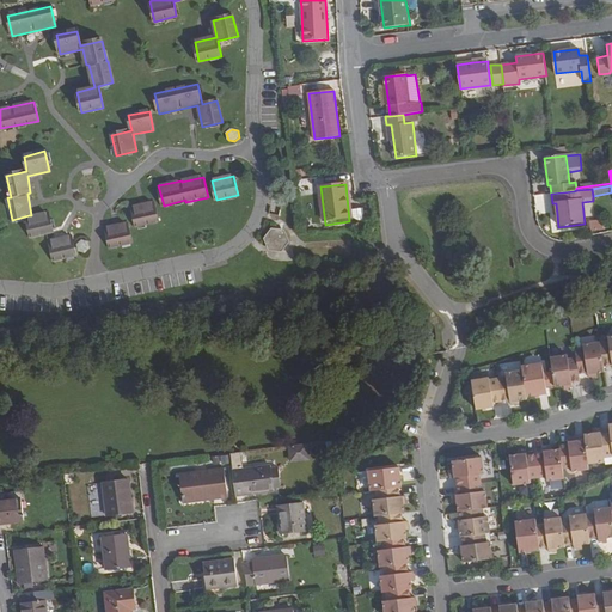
[(159,222),(154,202),(133,207),(138,227),(159,222)]
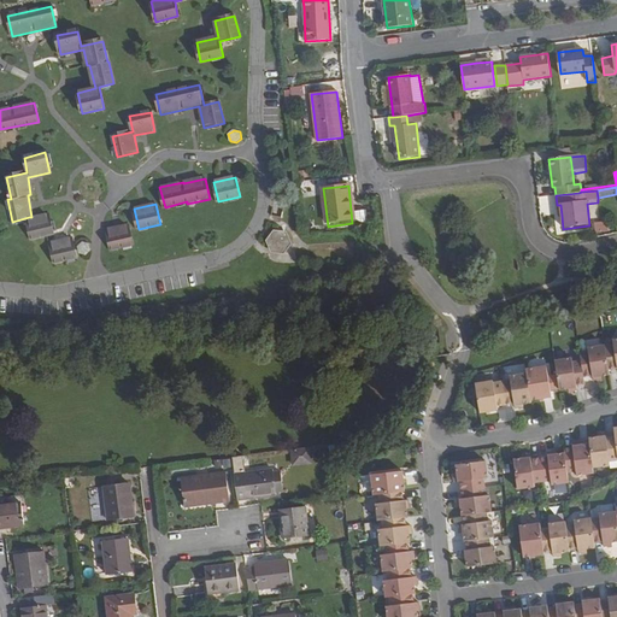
[(54,235),(50,216),(31,219),(29,219),(28,219),(33,240),(54,235)]
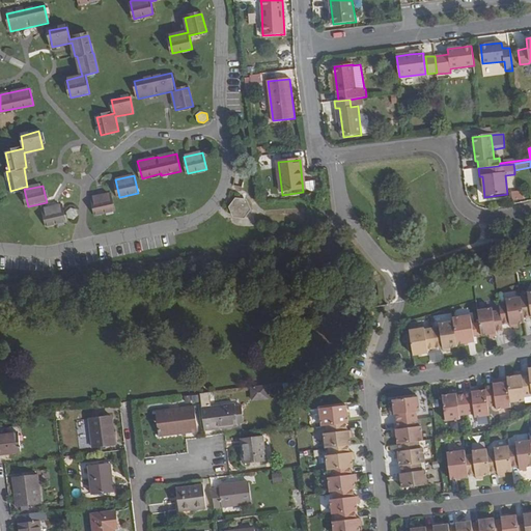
[(512,200),(523,198),(521,190),(510,192),(512,200)]
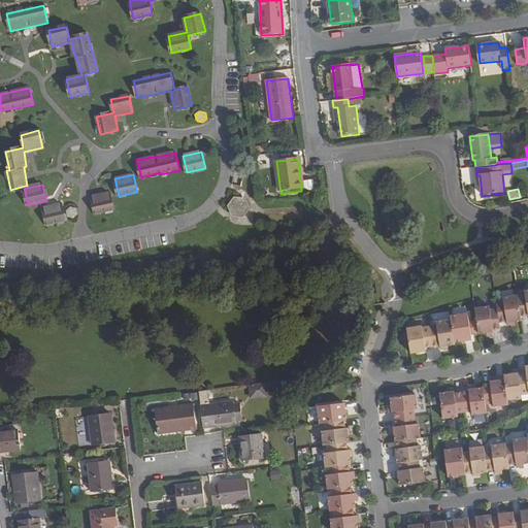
[(113,209),(109,193),(91,197),(96,213),(113,209)]
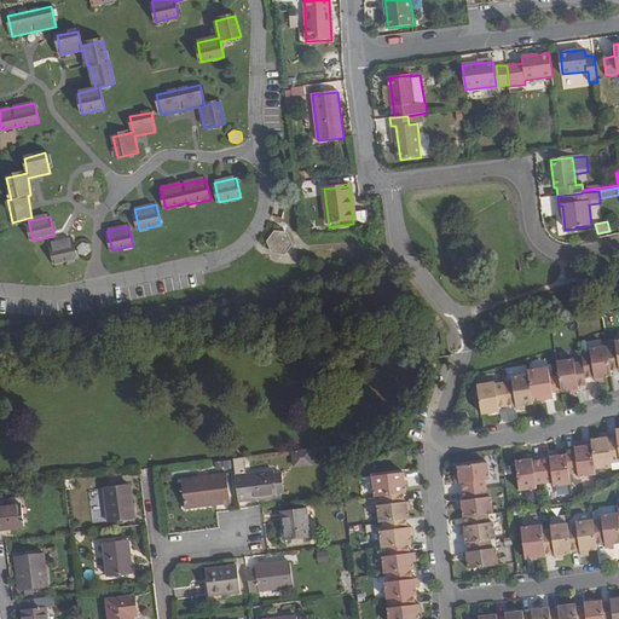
[(278,232),(275,231),(267,241),(268,244),(271,243),(277,235),(278,232)]
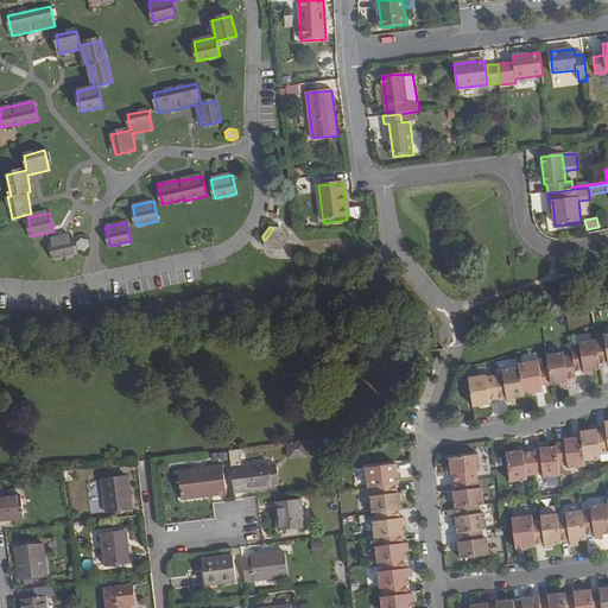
[(273,228),(272,230),(266,239),(264,240),(267,246),(267,245),(279,246),(282,248),(286,242),(283,240),(279,232),(280,228),(273,228)]
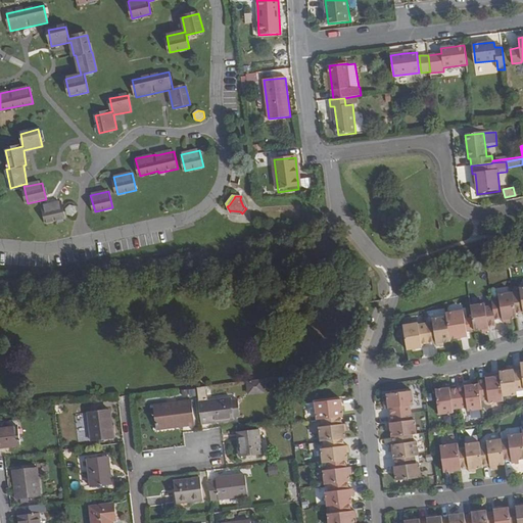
[(64,220),(61,202),(43,206),(46,223),(64,220)]
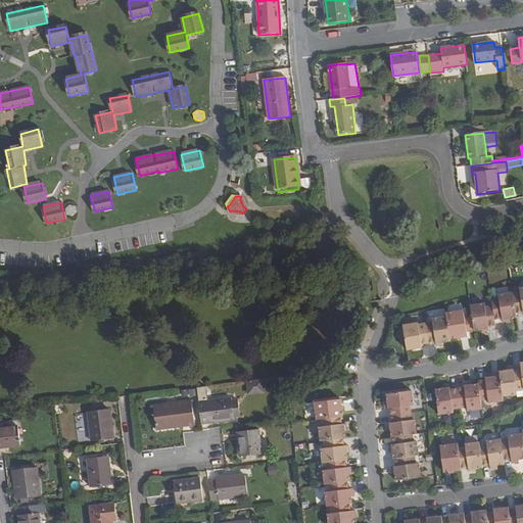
[(77,212),(76,207),(70,205),(65,208),(67,215),(73,217),(77,212)]
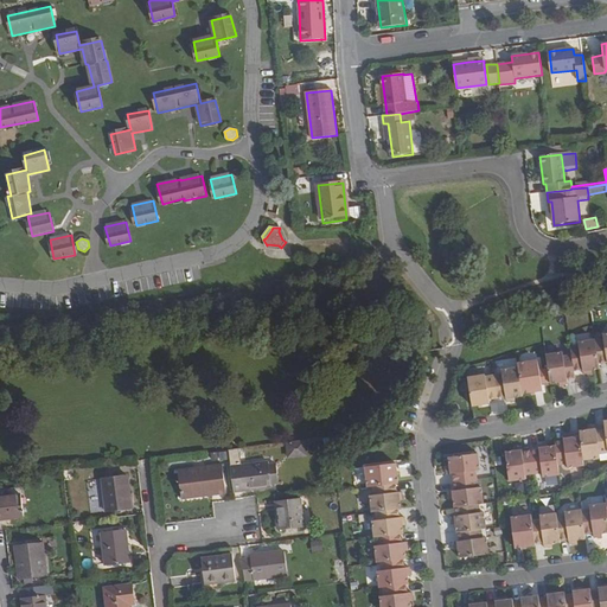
[(606,333),(602,334),(604,339),(595,340),(599,364),(606,363),(606,364),(606,333)]
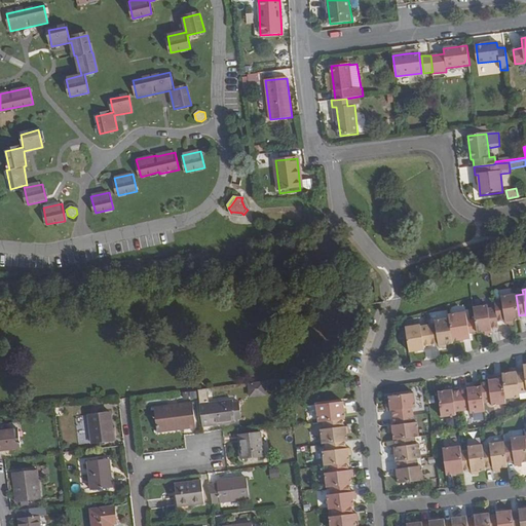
[(501,300),(494,301),(495,307),(498,323),(504,322),(505,324),(513,323),(513,321),(520,320),(519,315),(516,295),(516,294),(501,297),(501,300)]
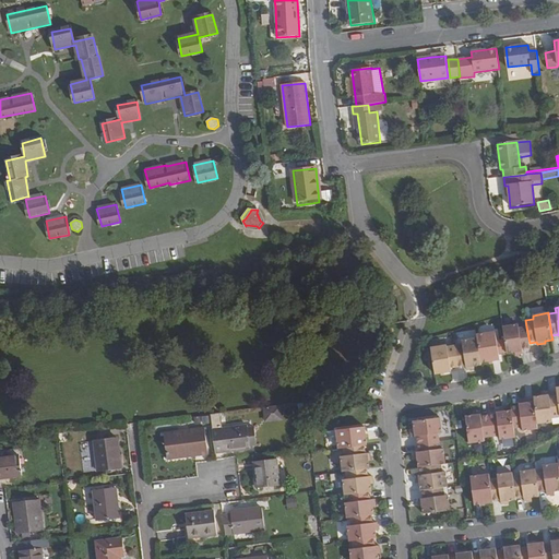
[(507,353),(507,354),(514,353),(514,355),(523,353),(522,349),(530,348),(530,343),(526,326),(519,328),(518,324),(502,326),(504,339),(507,353)]
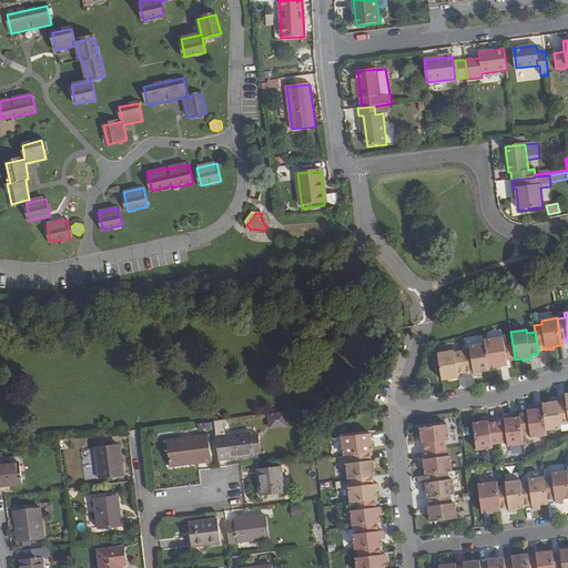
[(485,343),(489,368),(508,366),(507,359),(504,336),(484,340),(485,343)]
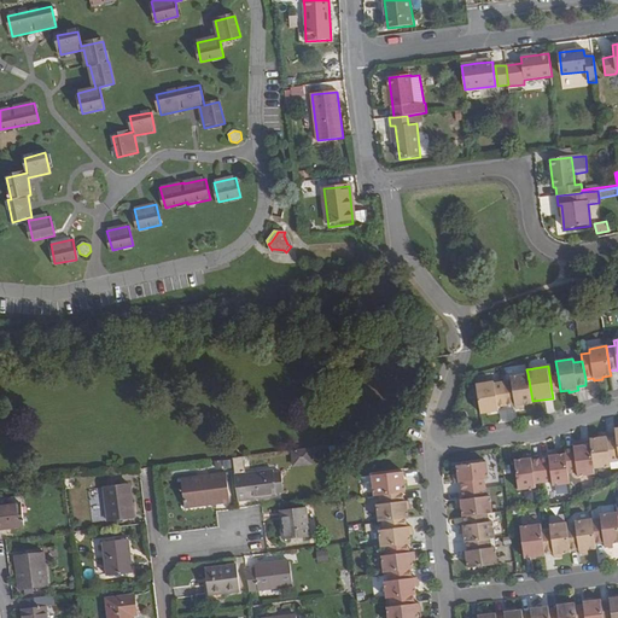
[(528,373),(511,377),(511,380),(502,382),(503,383),(507,406),(514,404),(514,407),(516,409),(524,408),(524,406),(532,403),(532,401),(528,373)]
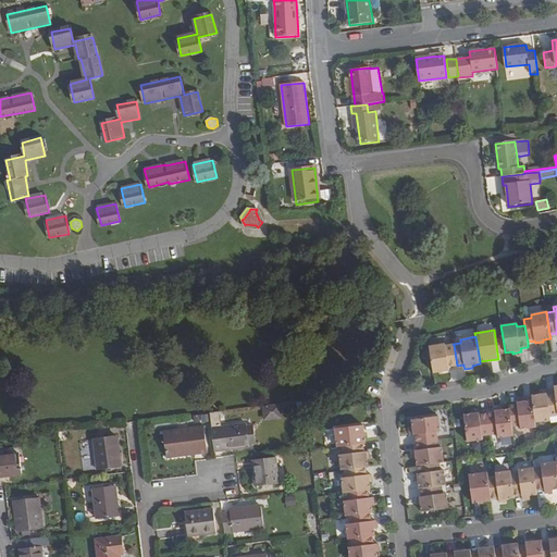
[(503,337),(495,339),(497,353),(505,351),(503,337)]
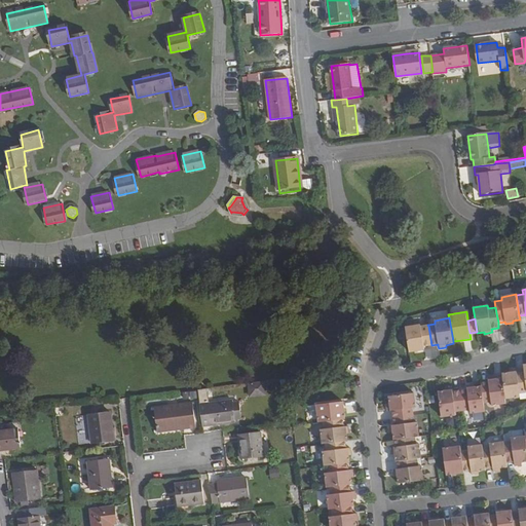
[(431,345),(428,326),(420,327),(420,326),(406,328),(409,352),(424,350),(424,346),(431,345)]
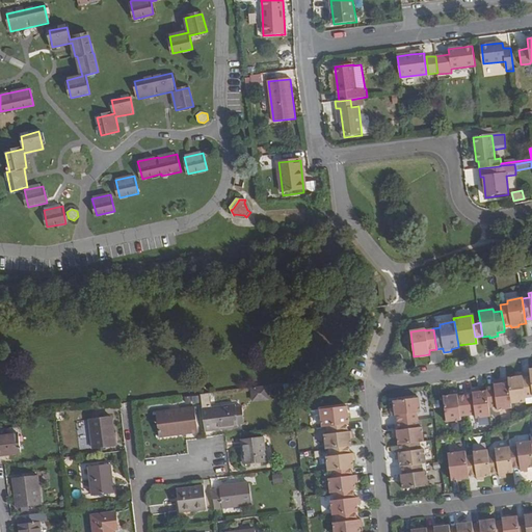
[(523,376),(508,378),(508,382),(511,403),(526,402),(526,398),(531,397),(531,389),(530,376),(523,377),(523,376)]
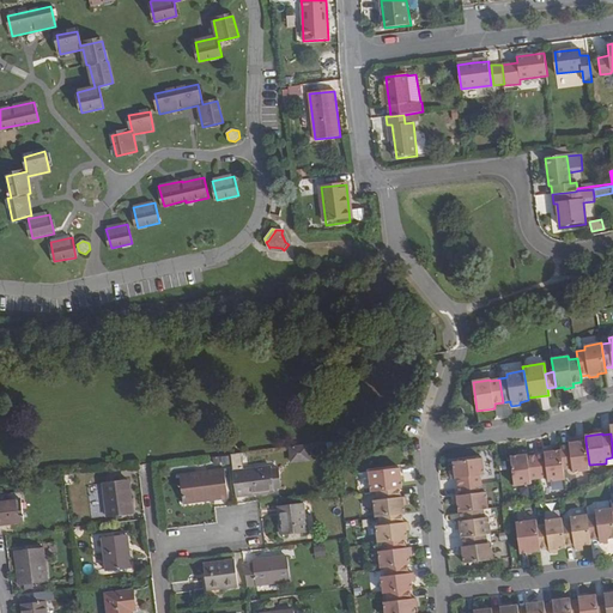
[(560,445),(562,450),(564,469),(572,468),(572,473),(590,471),(589,465),(586,441),(569,443),(569,444),(560,445)]
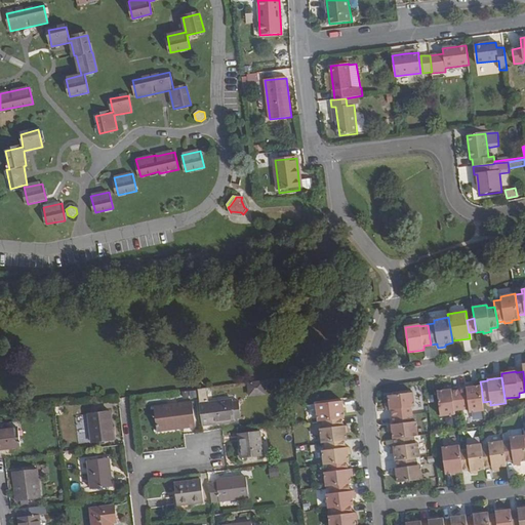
[(265,381),(249,382),(251,396),(267,395),(265,381)]
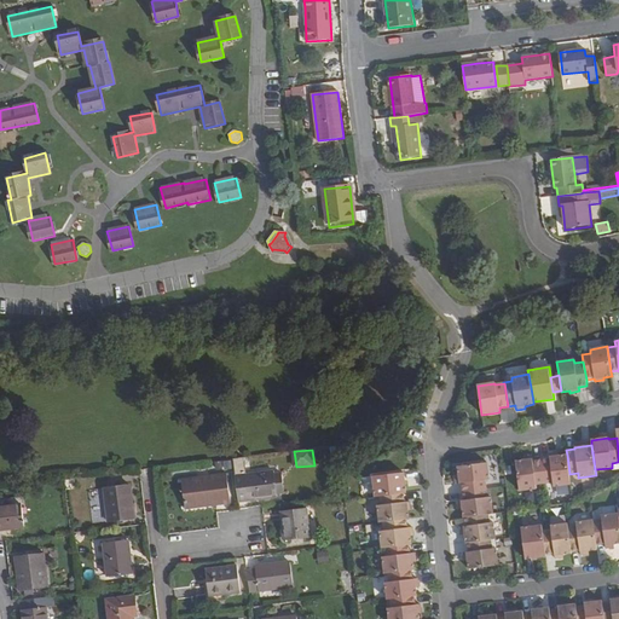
[(570,474),(567,455),(549,457),(550,461),(542,462),(544,485),(553,484),(554,487),(571,485),(570,474)]
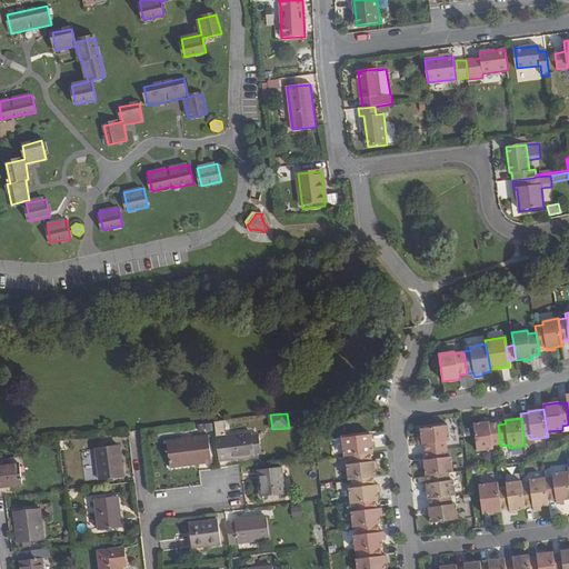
[(215,421),(218,442),(220,459),(220,462),(228,461),(256,458),(255,455),(261,455),(259,436),(252,436),(252,433),(226,437),(223,420),(215,421)]
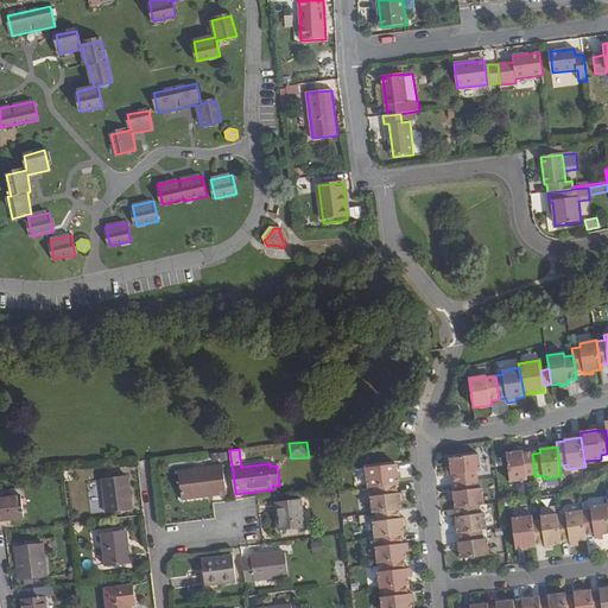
[(534,476),(532,454),(525,455),(525,453),(507,455),(511,483),(527,482),(526,477),(534,476)]
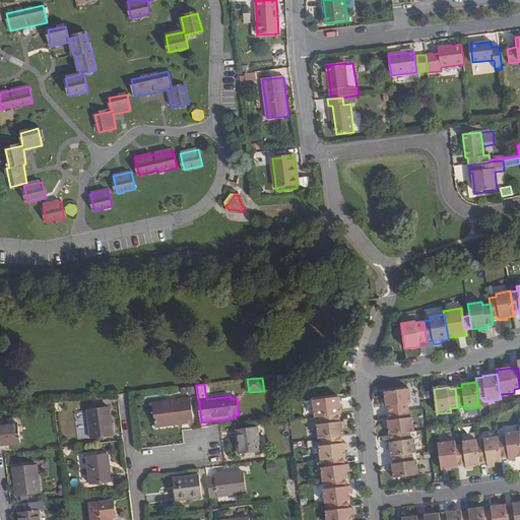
[(388,406),(389,413),(408,410),(407,403),(411,403),(409,389),(385,392),(386,399),(383,399),(384,406),(388,406)]
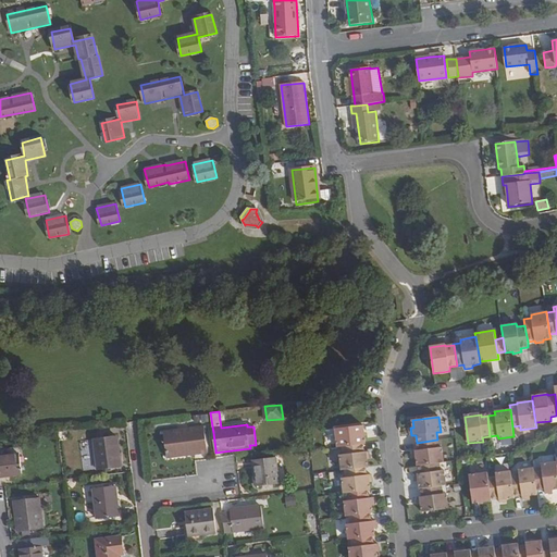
[(336,429),(338,447),(364,444),(366,444),(363,425),(336,429)]
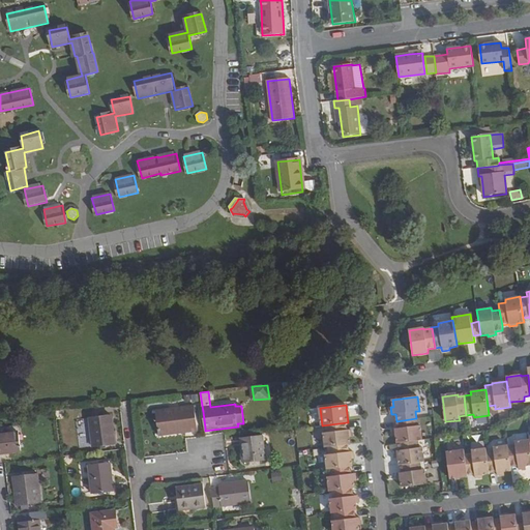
[(198,431),(195,407),(156,412),(159,436),(198,431)]
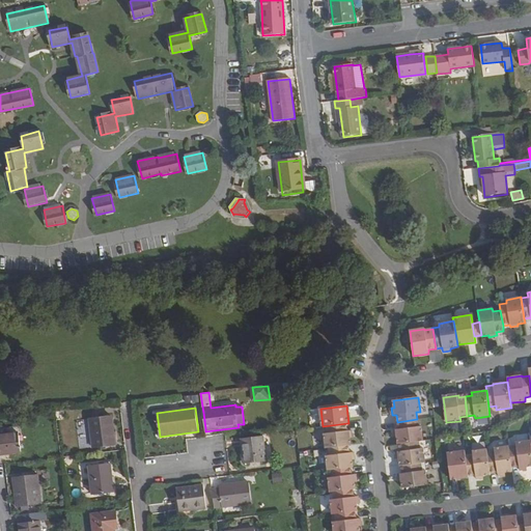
[(93,447),(115,445),(112,417),(90,420),(93,447)]
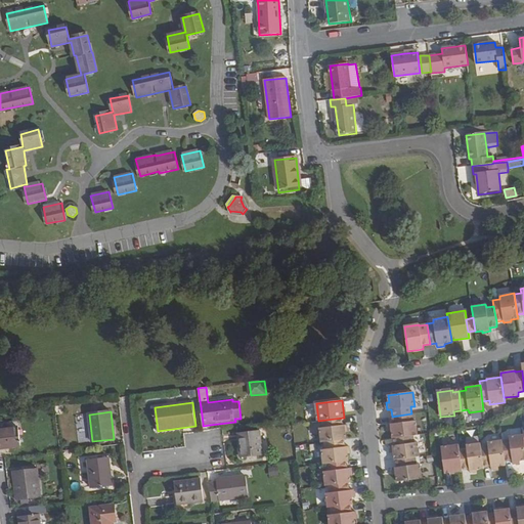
[(411,413),(392,417),(393,424),(388,424),(389,432),(391,431),(392,438),(393,438),(412,436),(417,435),(415,421),(411,421),(411,413)]
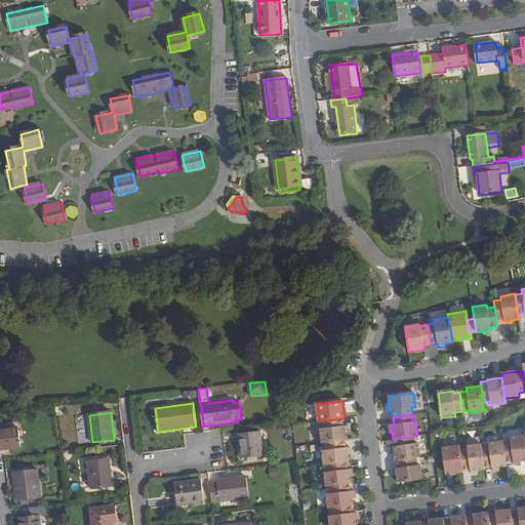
[(344,418),(323,421),(324,429),(321,429),(322,443),(325,443),(346,440),(348,440),(347,433),(349,433),(348,426),(344,426),(344,418)]
